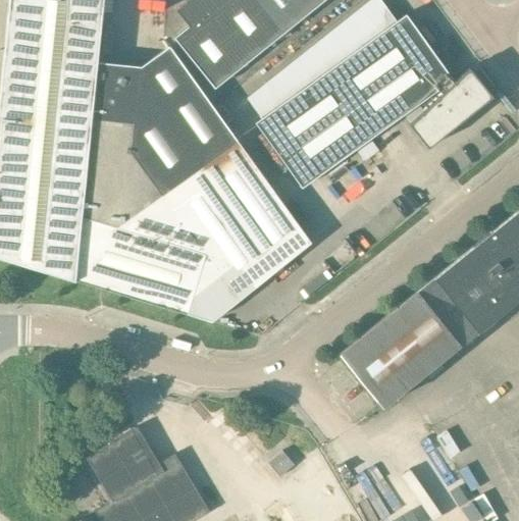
[(99,62),(104,0),(10,0),(0,110),(0,258),(42,271),(213,322),(312,243),(171,47),(143,67),(99,62)]
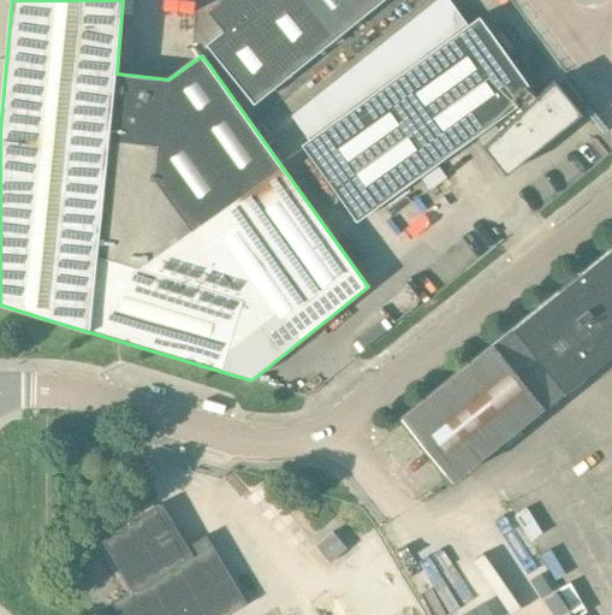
[(256,105),(385,0),(225,0),(211,12),(225,31),(208,45),(256,105)]
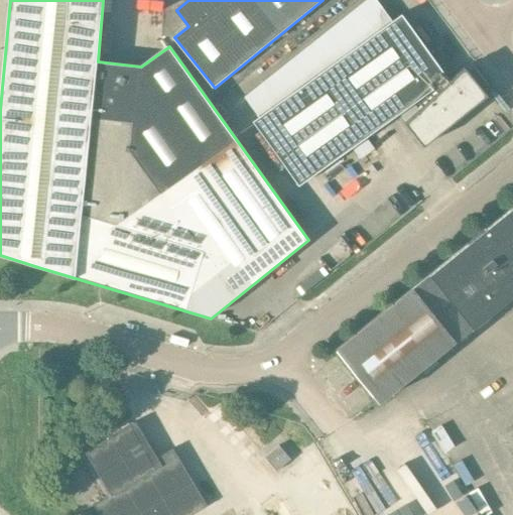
[(489,96),(466,68),(451,82),(450,79),(403,14),(393,21),(378,0),(368,0),(246,97),(260,117),(254,122),(300,186),(416,103),(421,110),(406,124),(425,147),(489,96)]
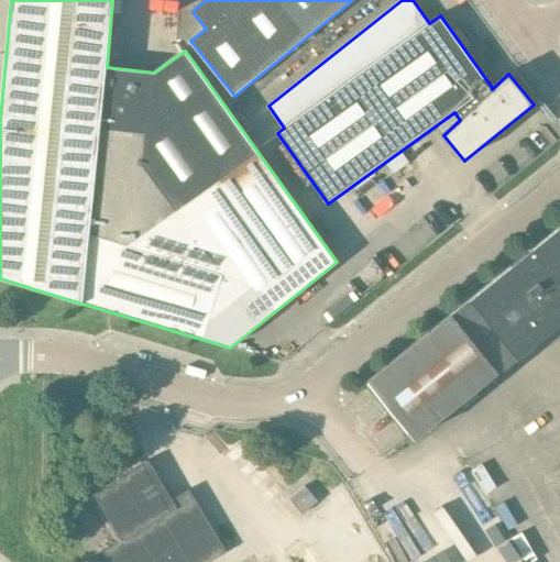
[(415,440),(559,321),(559,226),(368,382),(415,440)]
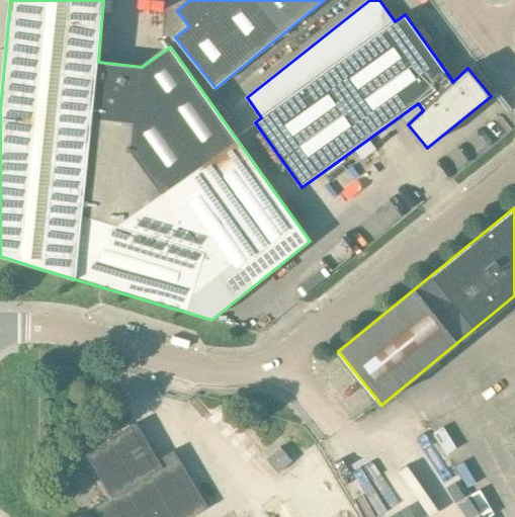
[(138,424),(87,454),(113,498),(96,508),(97,509),(101,516),(196,516),(210,509),(176,451),(160,460),(138,424)]
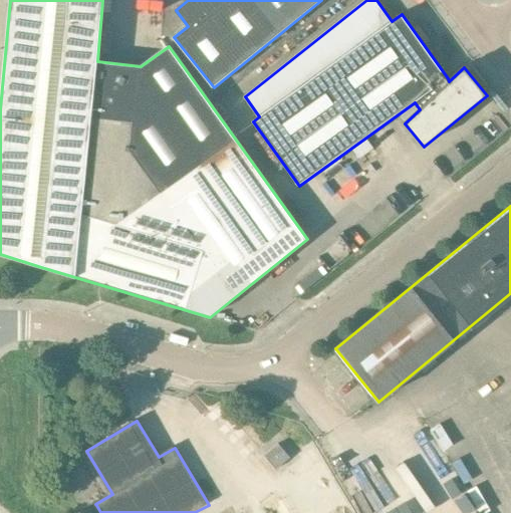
[(280,445),(266,456),(278,470),(291,459),(280,445)]
